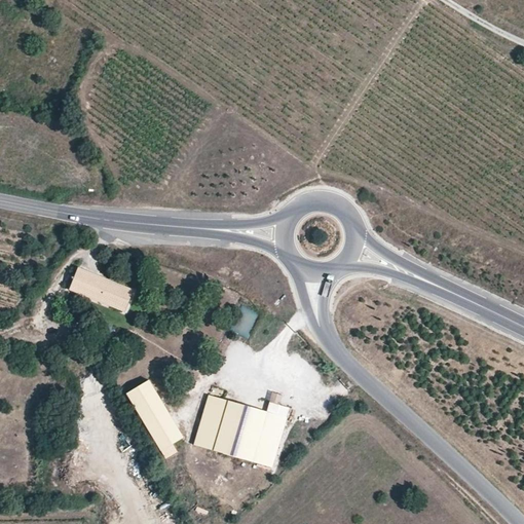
[(129,288),(75,266),(67,285),(121,307),(129,288)]
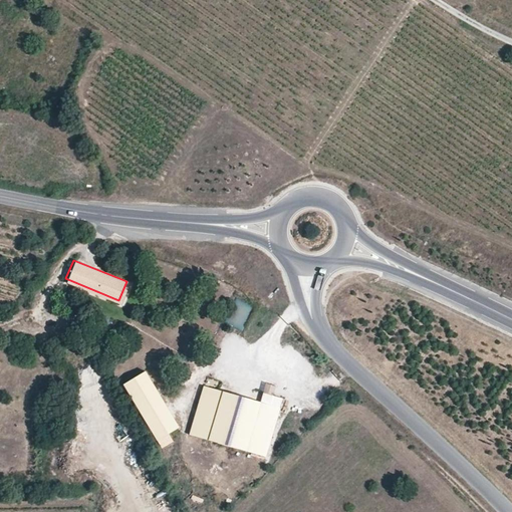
[(222,319),(240,329),(253,307),(235,297),(222,319)]
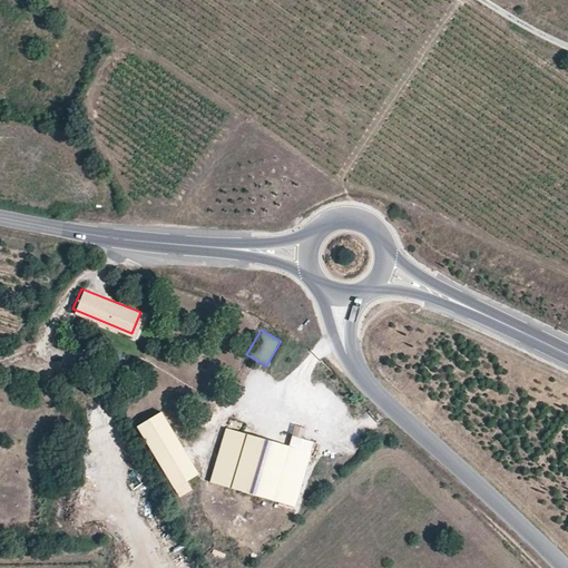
[(163,410),(138,423),(172,487),(196,473),(163,410)]
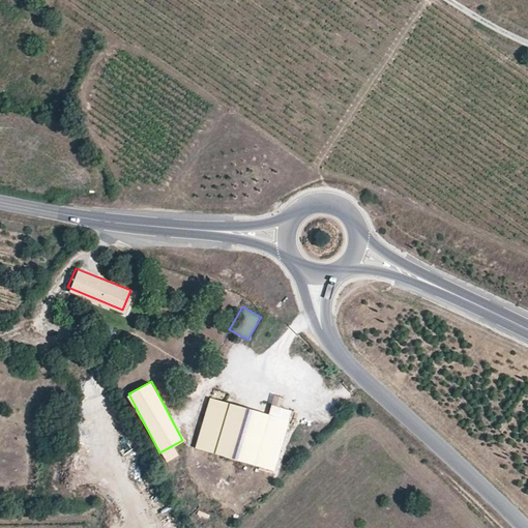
[(287,419),(209,399),(196,448),(273,469),(287,419)]
